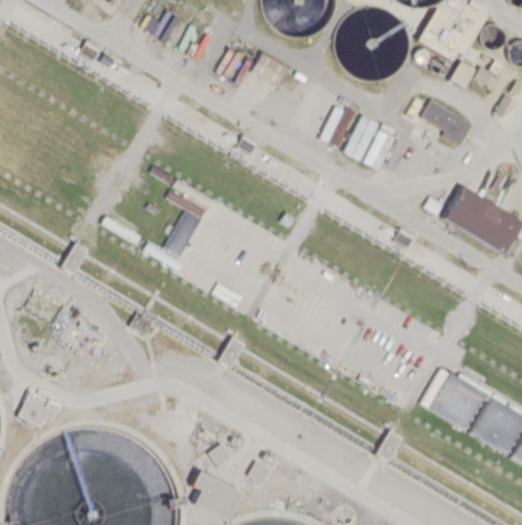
[(271,25),(264,14),(261,3),(261,0),(336,0),(336,4),(332,16),(325,26),(314,33),(303,36),(292,36),(281,32),(271,25)]
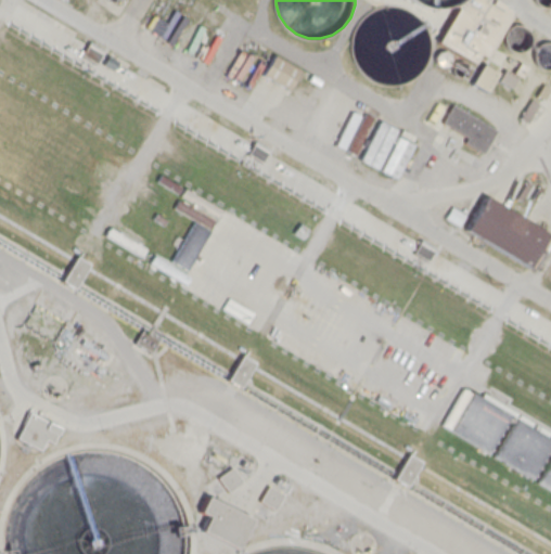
[(413,0),(462,0),(456,5),(444,9),(431,8),(419,4),(413,0)]
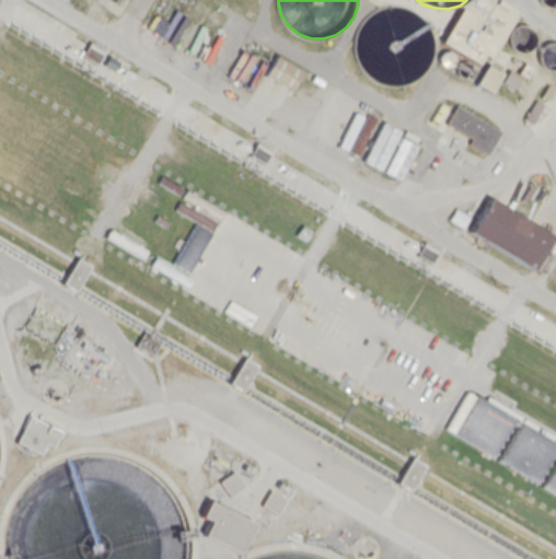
[(490,59),(516,13),(490,0),(467,0),(442,45),(478,65),(484,55),(490,59)]
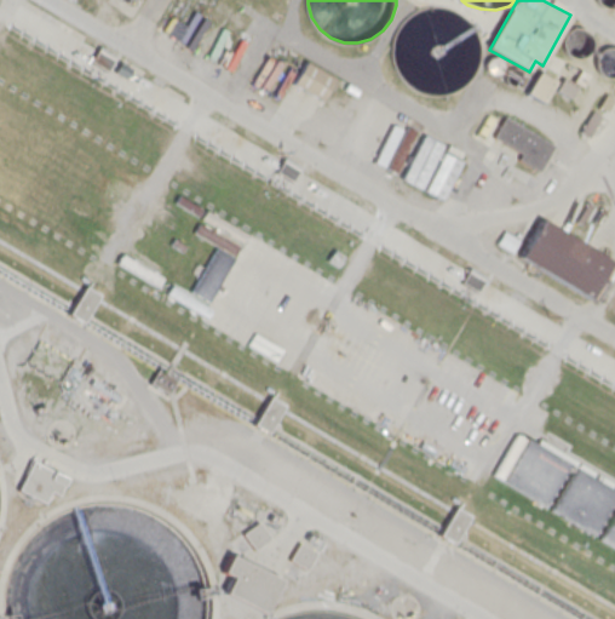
[(406,82),(398,70),(394,57),(395,44),(400,29),(411,17),(423,10),(438,7),(453,10),(466,17),(477,29),(482,44),(482,58),(477,73),(469,85),(458,92),(444,96),(430,96),(417,91),(406,82)]
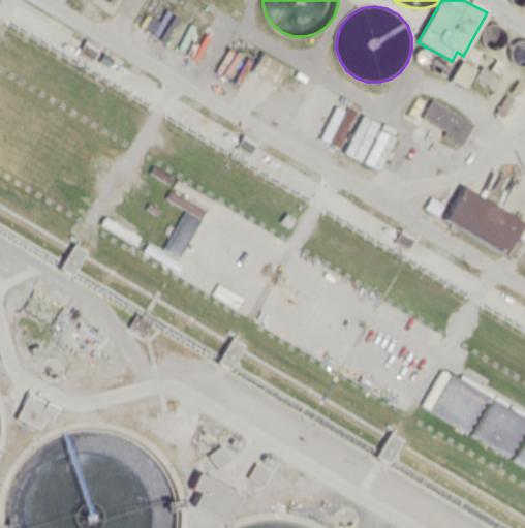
[(82,53),(94,60),(101,49),(88,41),(82,53)]
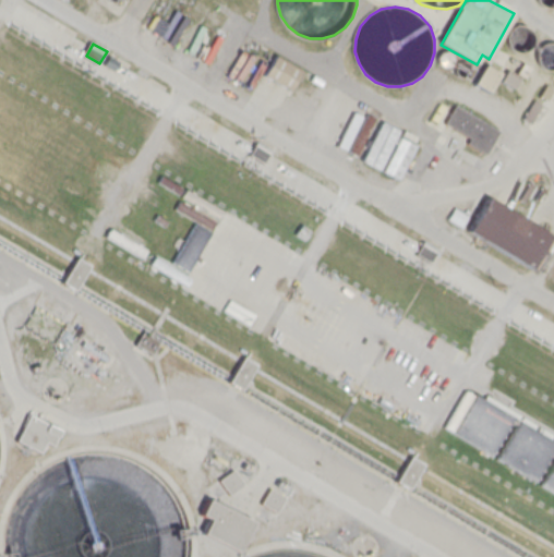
[(267,76),(291,91),(303,72),(279,57),(267,76)]
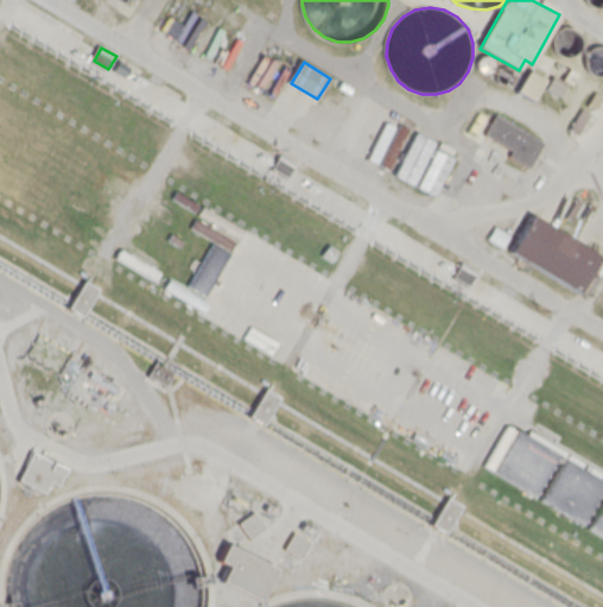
[(494,78),(508,87),(515,76),(501,67),(494,78)]
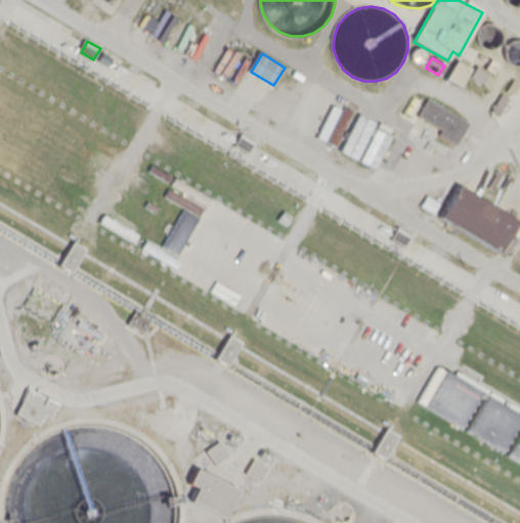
[(446,79),(460,87),(471,69),(457,60),(446,79)]
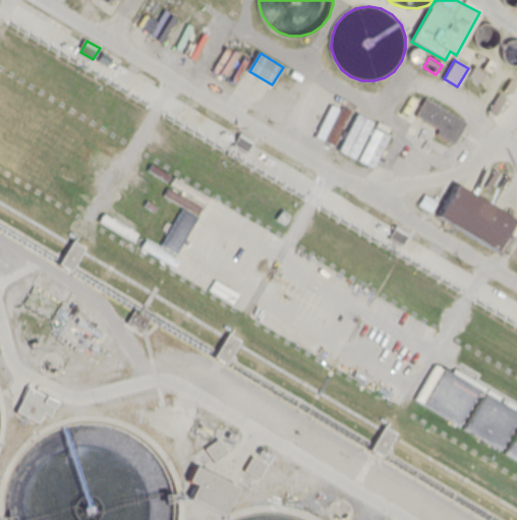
[(481,82),(487,73),(474,66),(469,75),(481,82)]
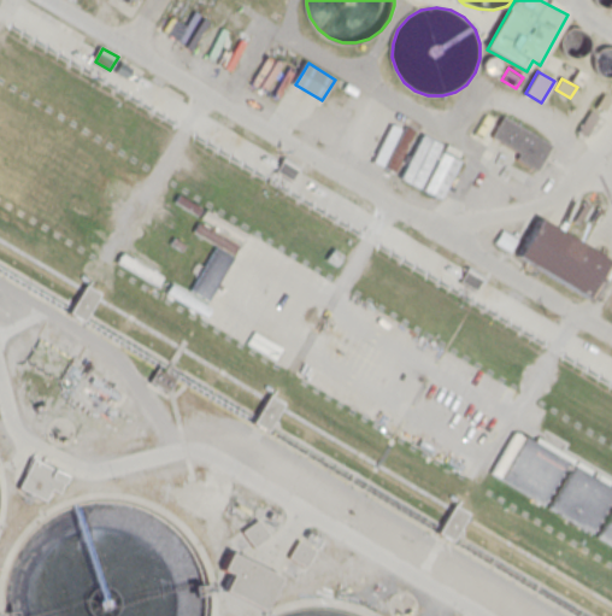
[(493,136),(521,152),(518,157),(542,171),(558,144),(506,113),(493,136)]
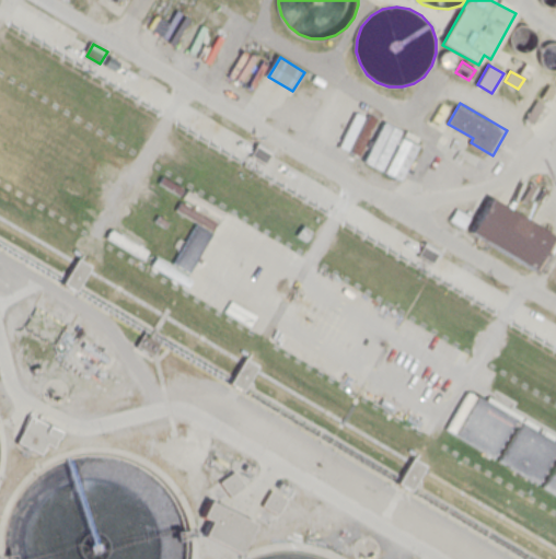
[(102,123),(139,143),(143,135),(106,114),(102,123)]
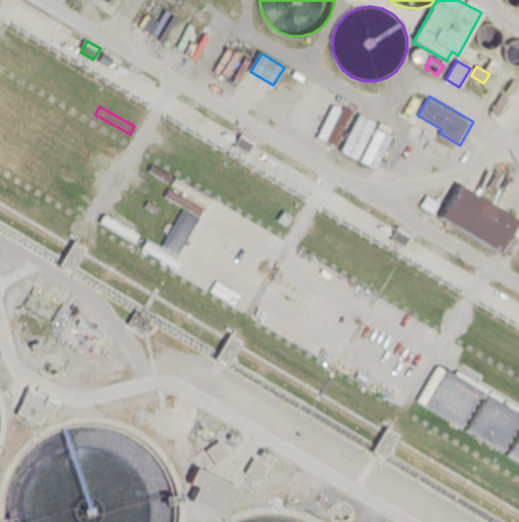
[(357,113),(348,109),(330,146),(338,150),(357,113)]
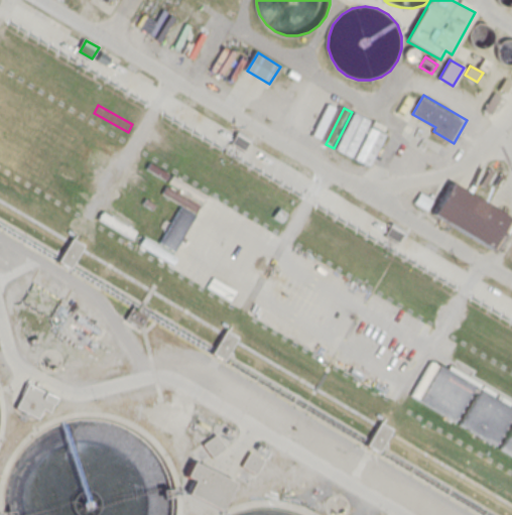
[(336,149),(369,166),(388,128),(355,111),(336,149)]
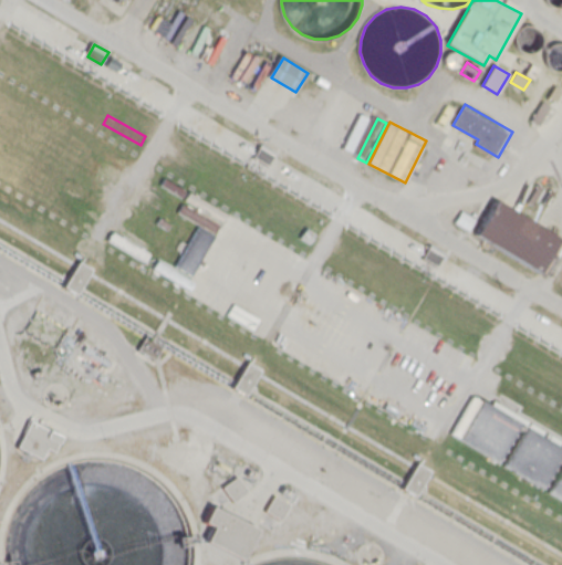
[(100,152),(126,167),(131,159),(104,144),(100,152)]
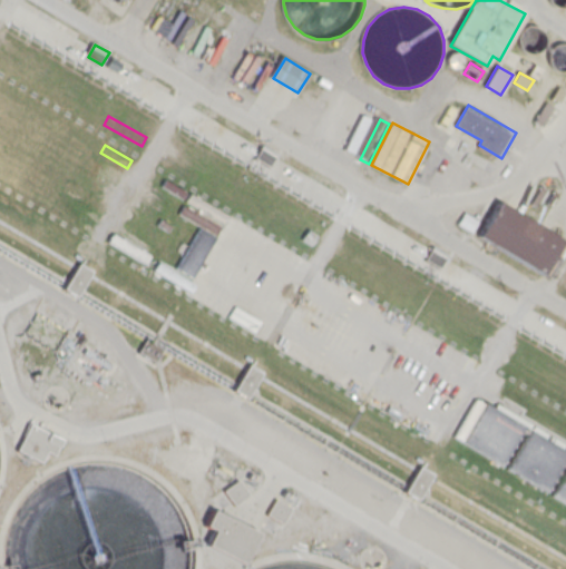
[(259,158),(272,166),(280,154),(265,146),(259,158)]
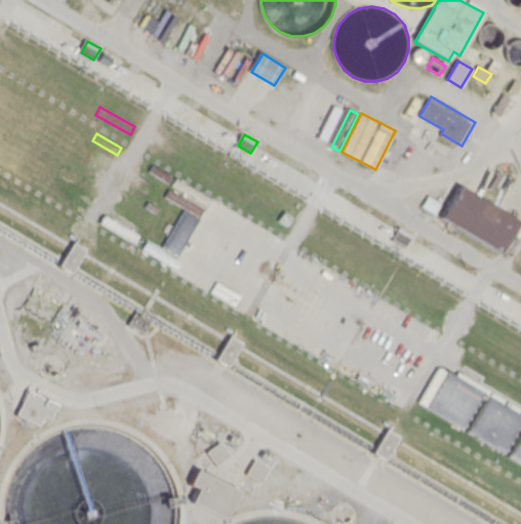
[(182,142),(209,157),(213,151),(186,135),(182,142)]
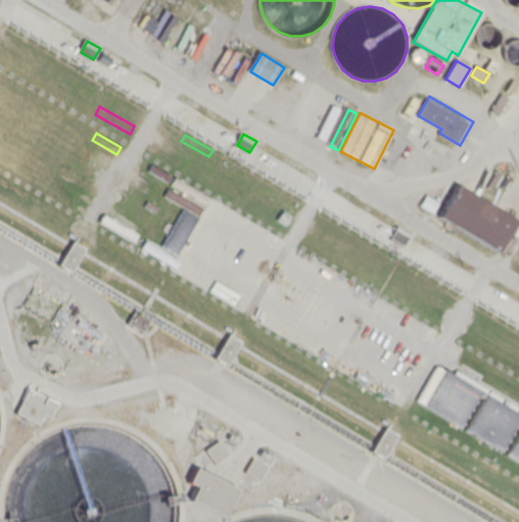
[(441,216),(501,251),(518,223),(518,220),(460,186),(441,216)]
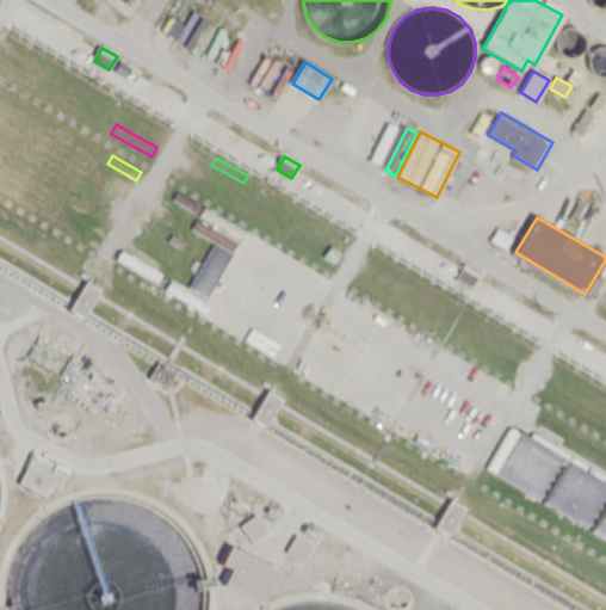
[(494,241),(507,250),(514,238),(501,229),(494,241)]
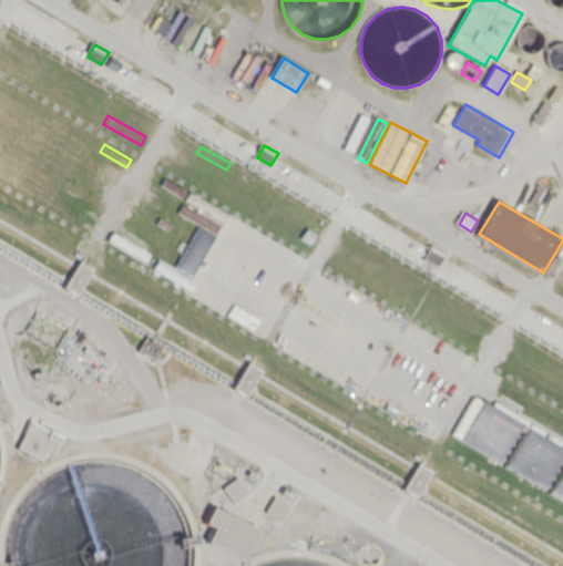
[(178,267),(194,276),(218,236),(202,227),(178,267)]
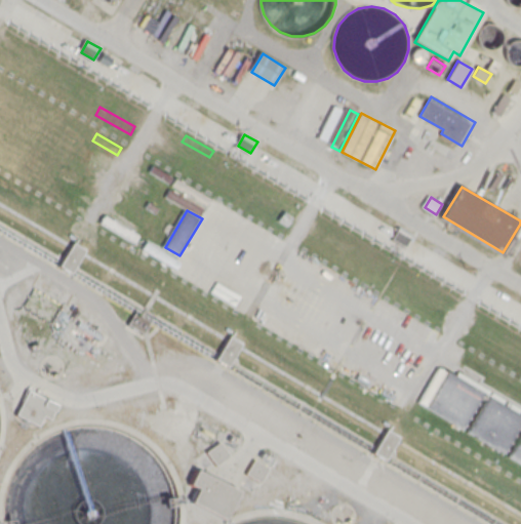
[(395,240),(407,247),(414,236),(401,229),(395,240)]
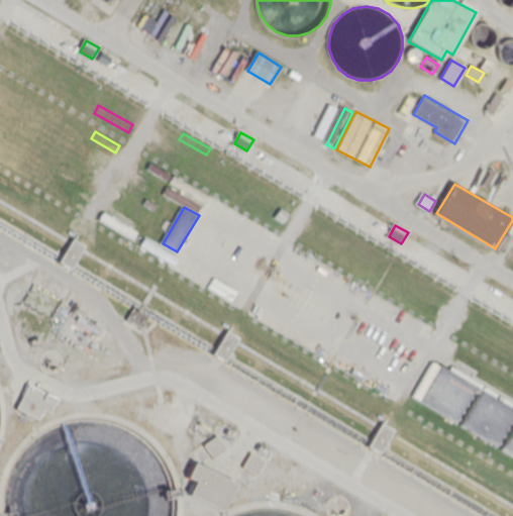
[(61,263),(72,269),(86,246),(74,239),(61,263)]
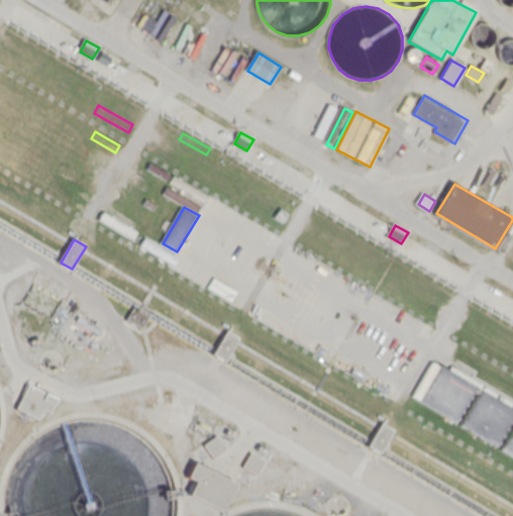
[(129,320),(135,308),(148,316),(142,327),(129,320)]
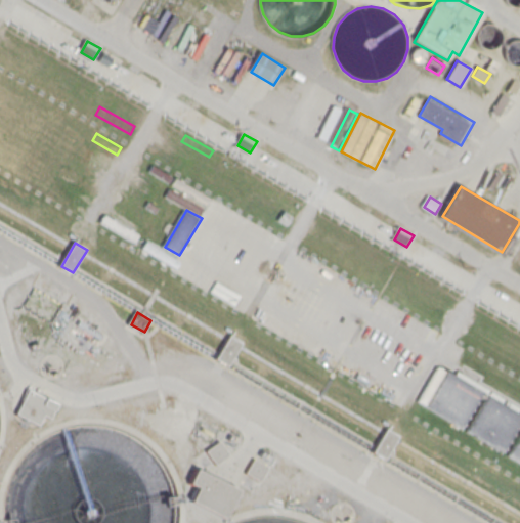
[(218,359),(229,366),(244,344),(231,337),(218,359)]
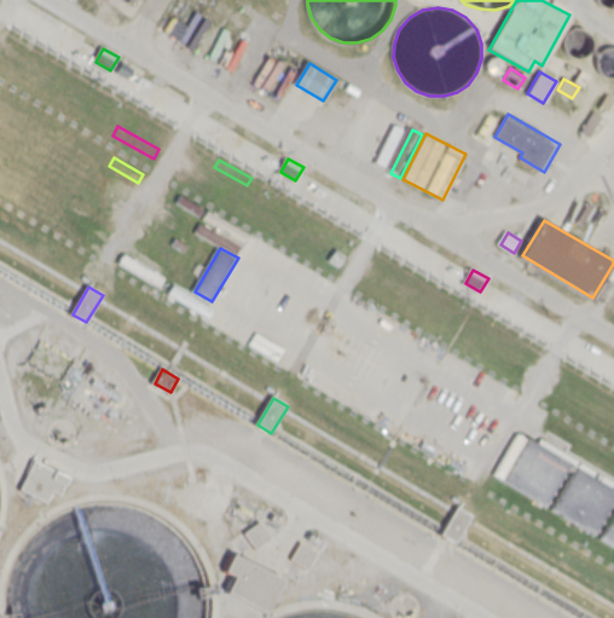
[(613,486),(521,433),(496,475),(613,544),(613,486)]
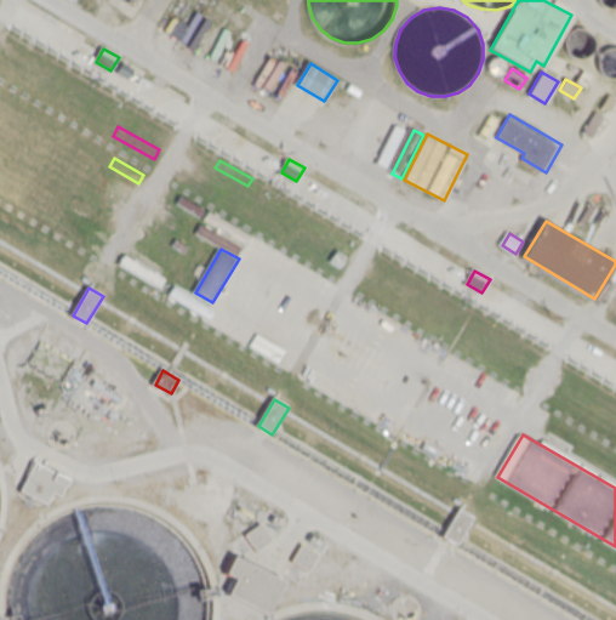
[(20,493),(35,460),(73,478),(64,496),(53,491),(47,505),(20,493)]
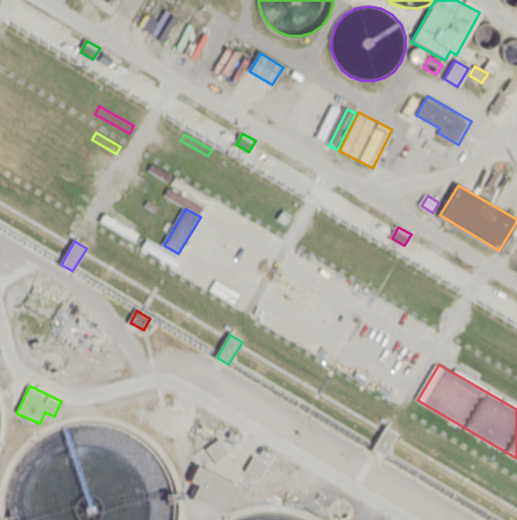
[(371,450),(383,457),(396,435),(385,427),(371,450)]
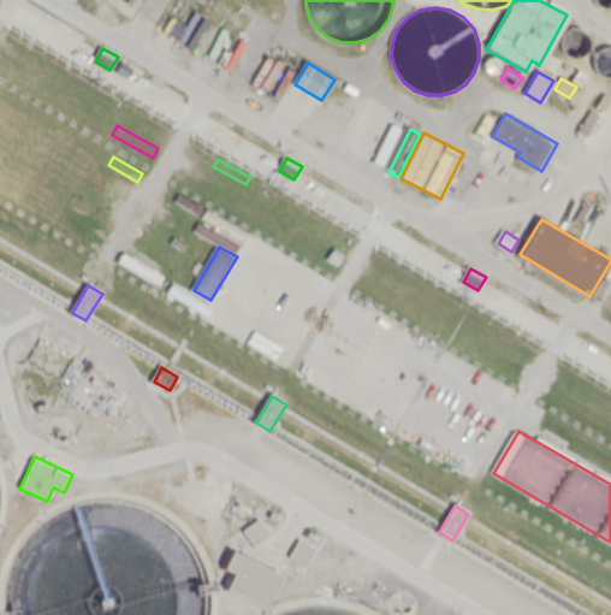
[(244,531),(260,519),(271,534),(255,547),(244,531)]
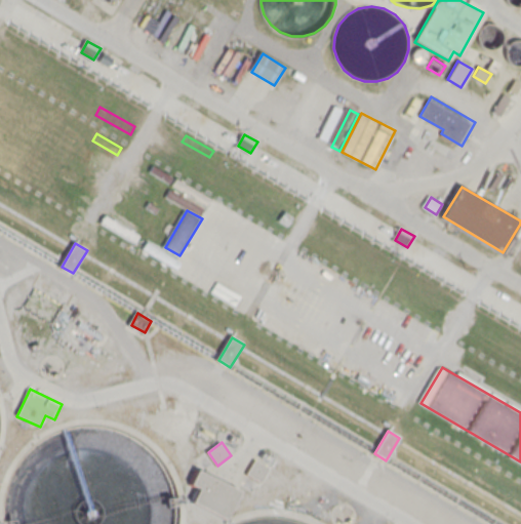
[(247,474),(261,482),(270,468),(257,459),(247,474)]
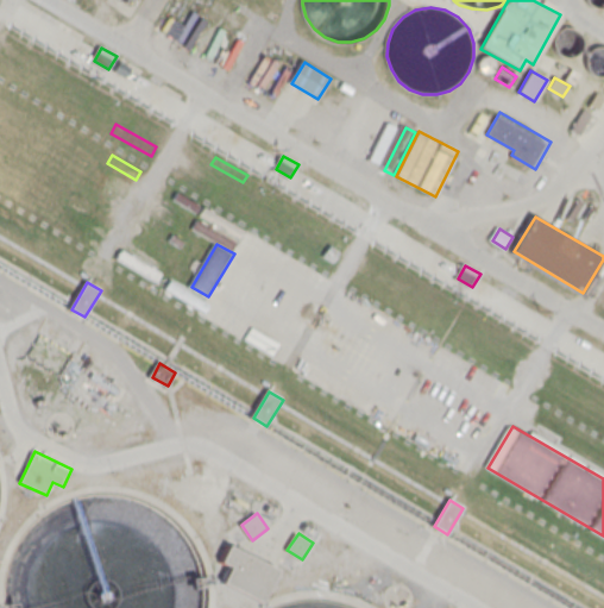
[(221,582),(260,603),(278,570),(231,544),(221,562),(230,566),(221,582)]
